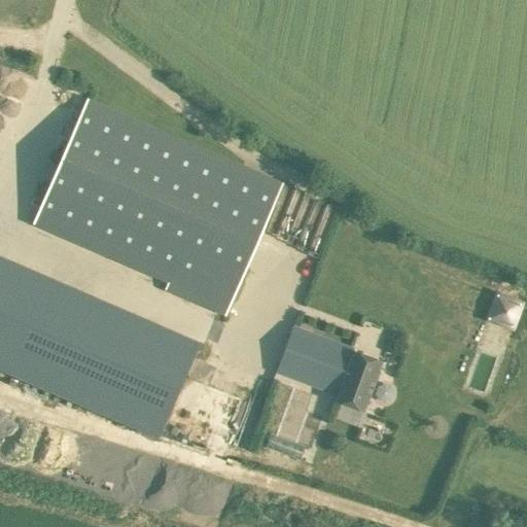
[(166,289),(224,315),(279,188),(89,105),(40,218),(74,234),(72,237),(170,280),(166,289)]
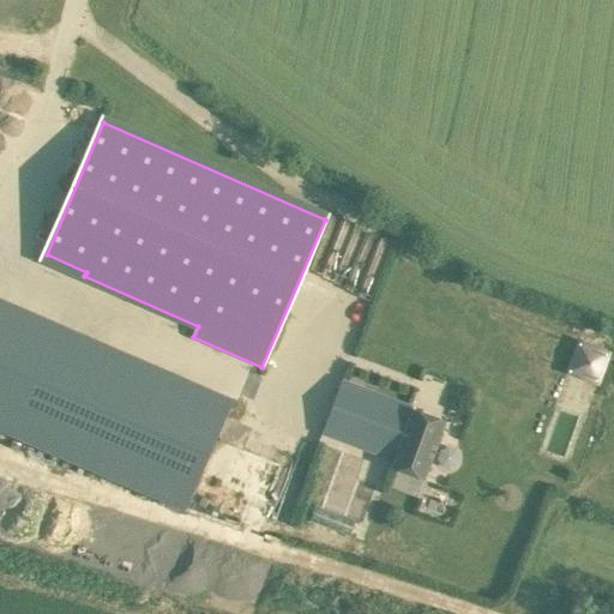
[(0,299),(0,432),(182,511),(186,504),(215,437),(232,401),(0,299)]
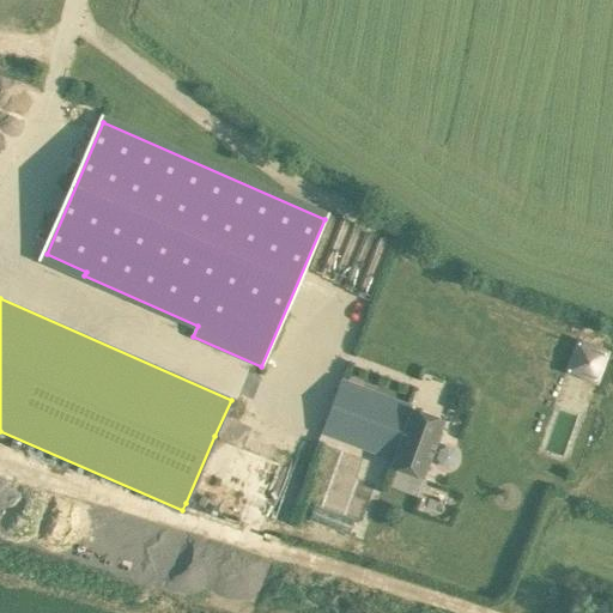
[(583,339),(566,364),(588,380),(606,353),(583,339)]
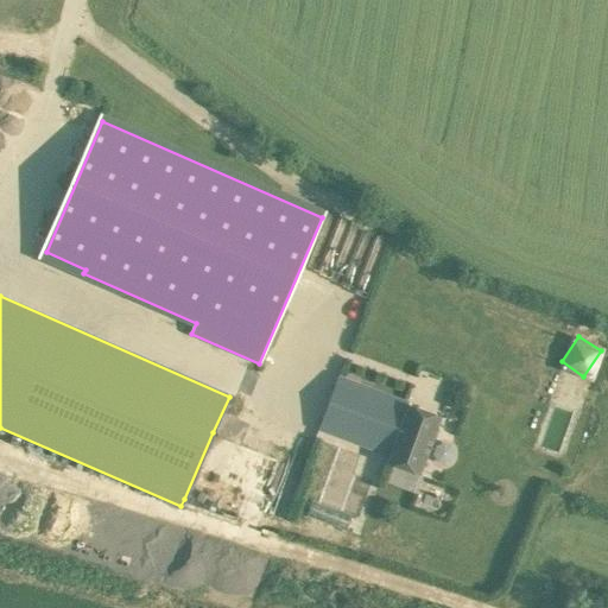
[(318,430),(390,457),(387,464),(418,476),(439,420),(406,407),(406,406),(337,380),(318,430)]
